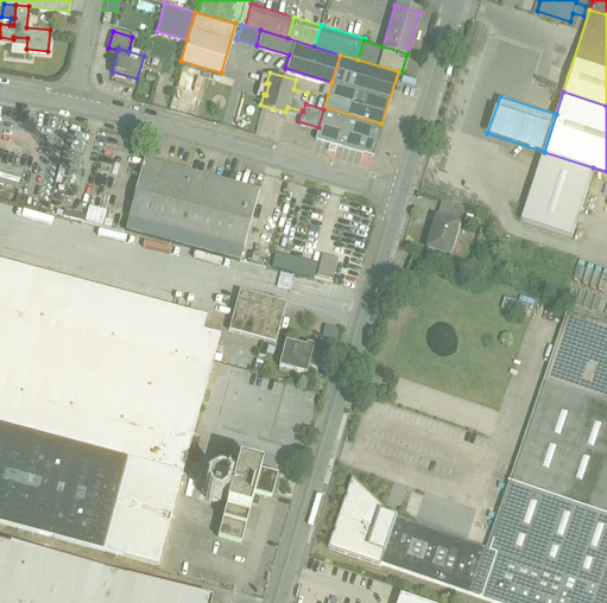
[(381,124),(324,107),(323,109),(318,127),(316,135),(373,152),(381,124)]
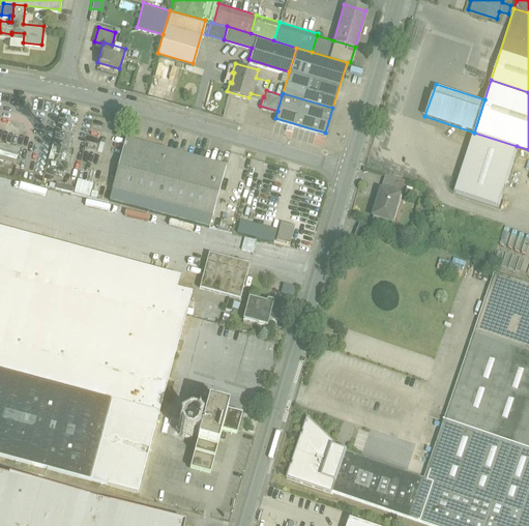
[(517,146),(474,133),(454,192),(497,205),(517,146)]
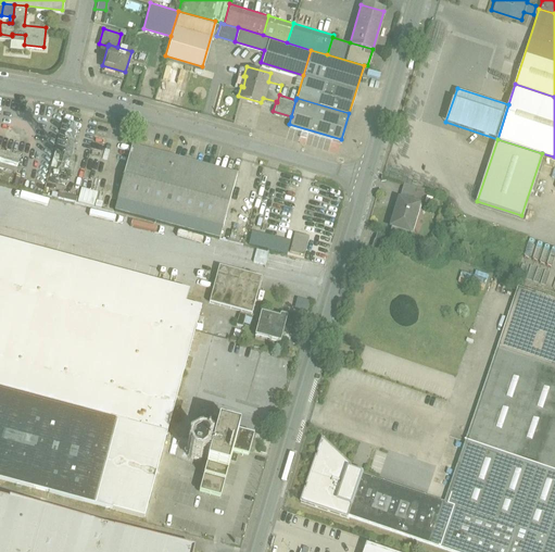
[(237,171),(131,142),(116,196),(223,224),(237,171)]
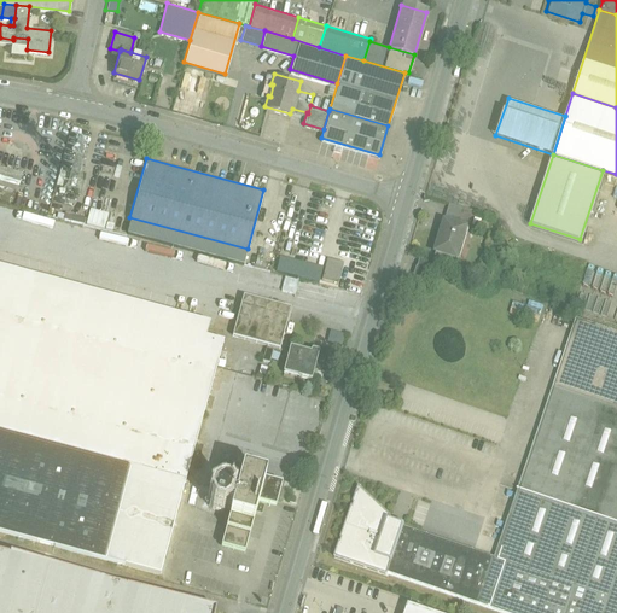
[(0,182),(17,186),(19,168),(0,164),(0,182)]
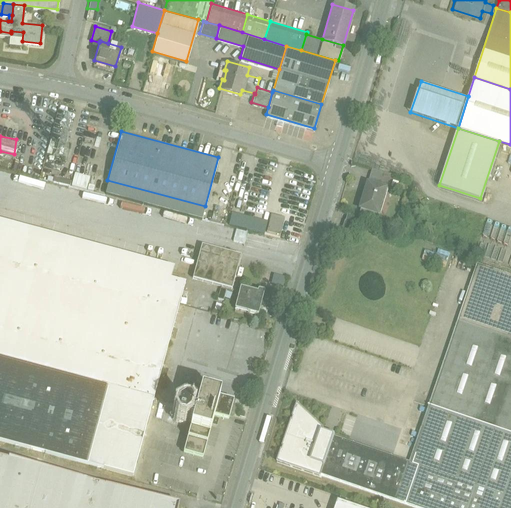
[(390,172),(371,166),(368,177),(386,183),(390,172)]
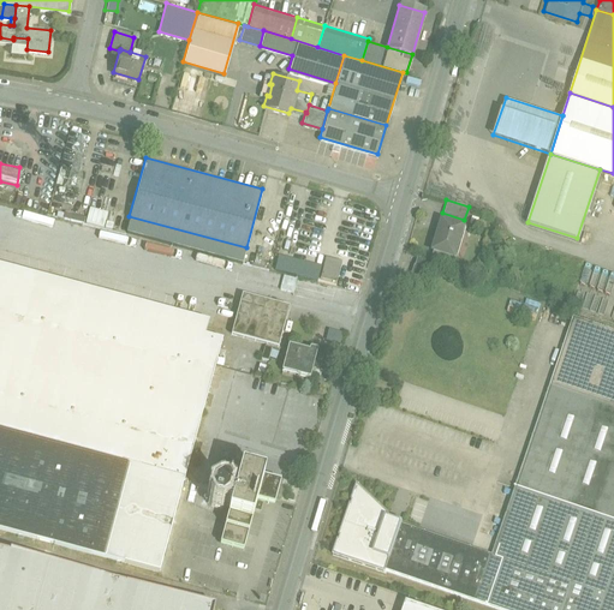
[(87,205),(84,220),(102,223),(105,208),(87,205)]
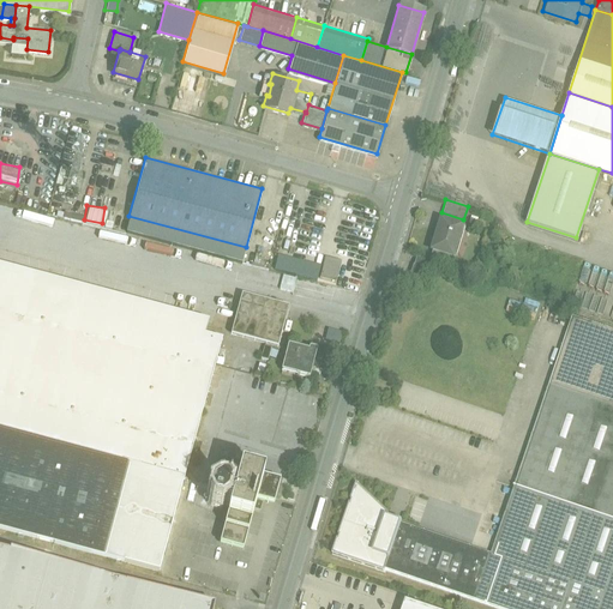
[(461,223),(440,217),(436,230),(437,230),(427,258),(448,265),(461,223)]
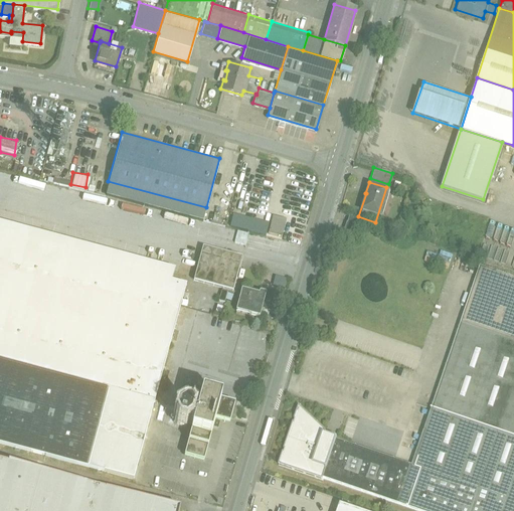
[(268,220),(232,212),(229,223),(266,232),(268,220)]
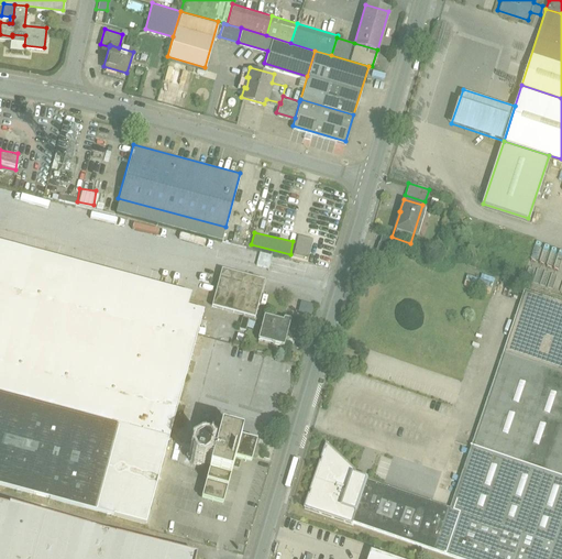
[(311,237),(297,233),(293,252),(307,255),(311,237)]
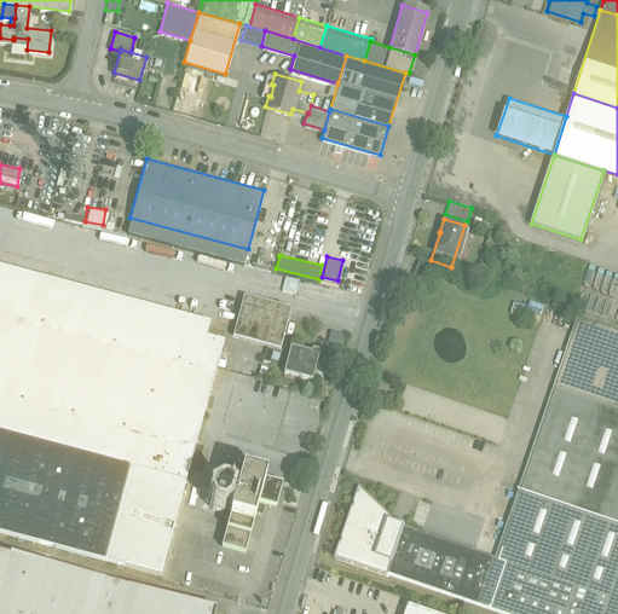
[(426,259),(419,256),(416,264),(415,264),(423,266),(426,259)]
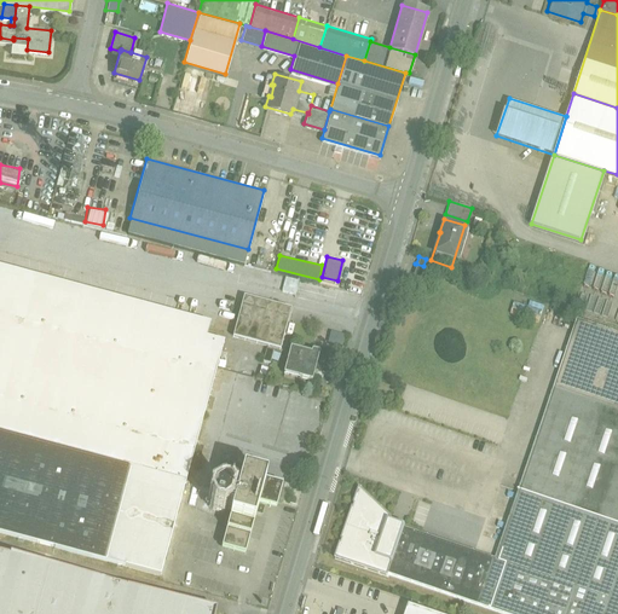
[(423,266),(415,264),(410,279),(423,283),(428,267),(423,266)]
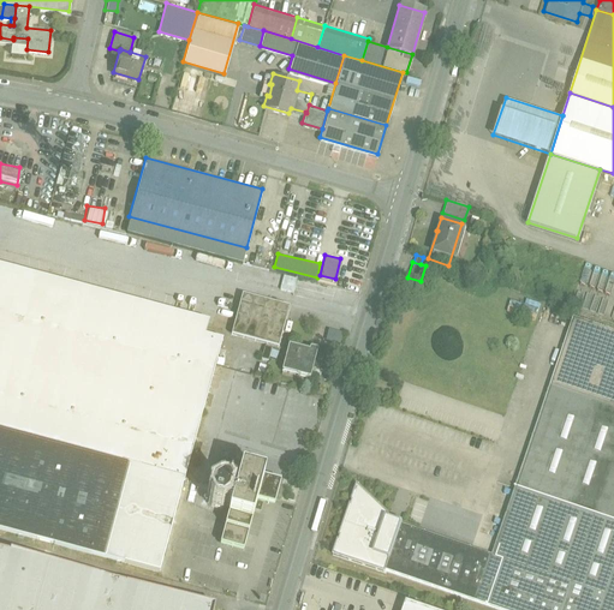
[(281,273),(279,286),(292,288),(294,276),(281,273)]
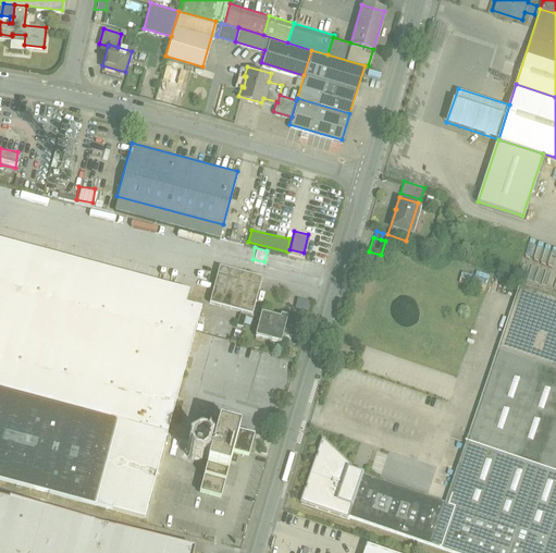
[(201,305),(0,250),(0,476),(33,484),(27,502),(42,506),(47,489),(144,515),(201,305)]
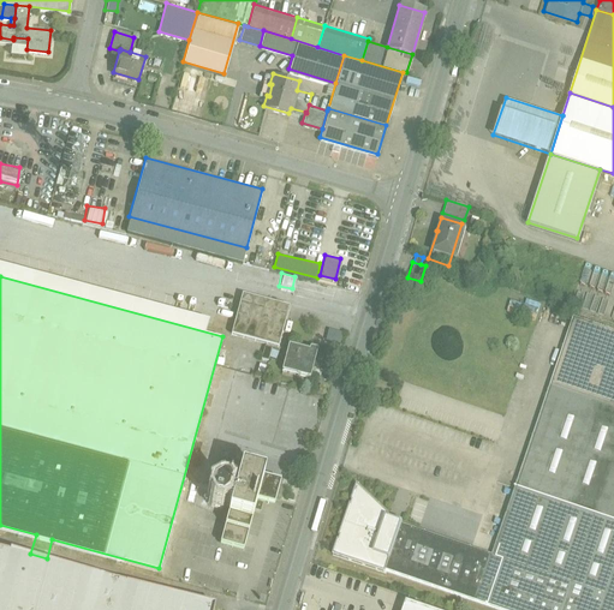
[(419,286),(406,282),(404,289),(417,293),(419,286)]
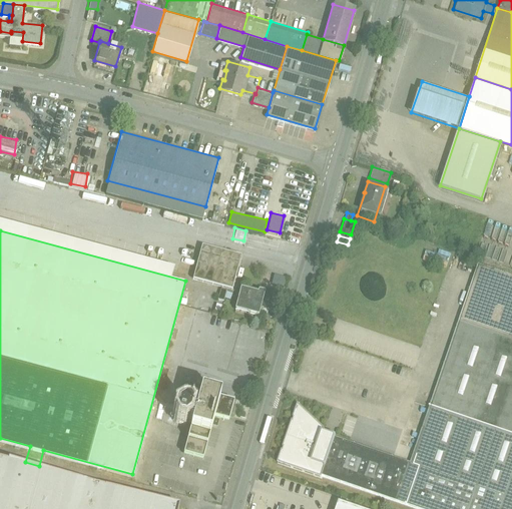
[(238,261),(199,250),(192,277),(231,288),(238,261)]
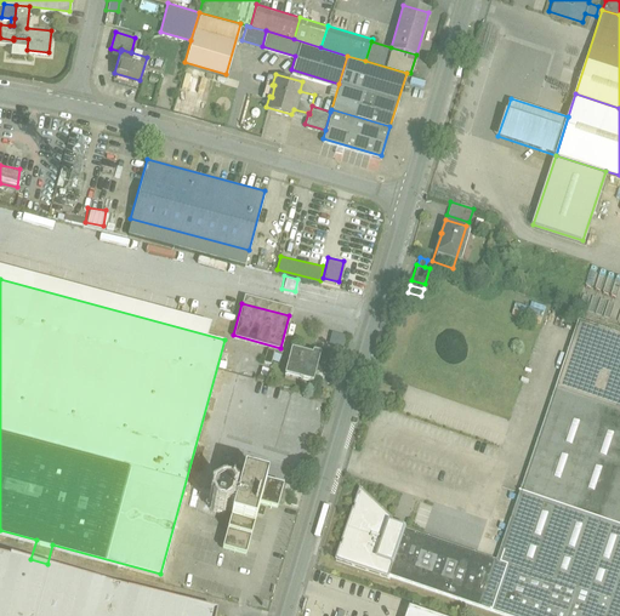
[(619,570),(604,615),(619,615),(619,331),(579,318),(556,385),(619,406),(619,570)]
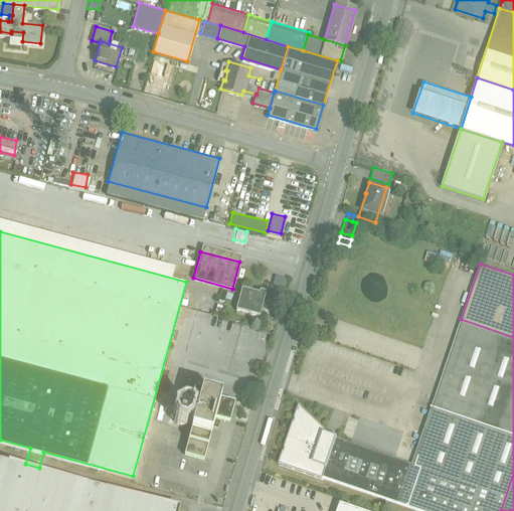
[(283,285),(284,276),(273,275),(272,283),(283,285)]
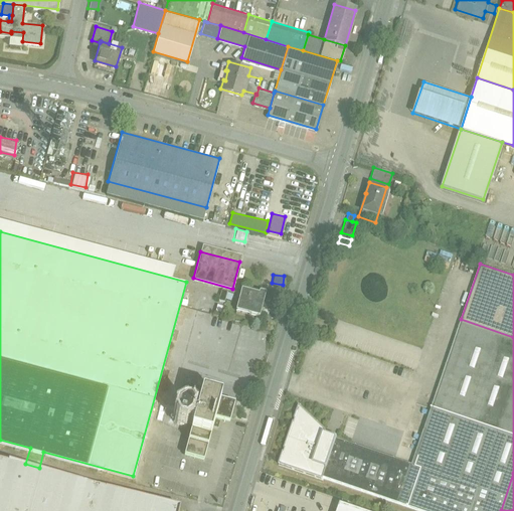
[(259,292),(241,287),(236,309),(237,306),(249,309),(248,312),(260,315),(266,291),(260,289),(259,292)]
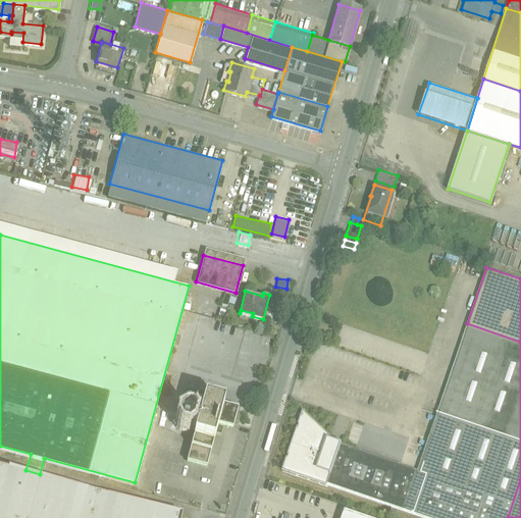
[(520,342),(467,323),(444,393),(453,396),(447,414),(520,439),(520,342)]
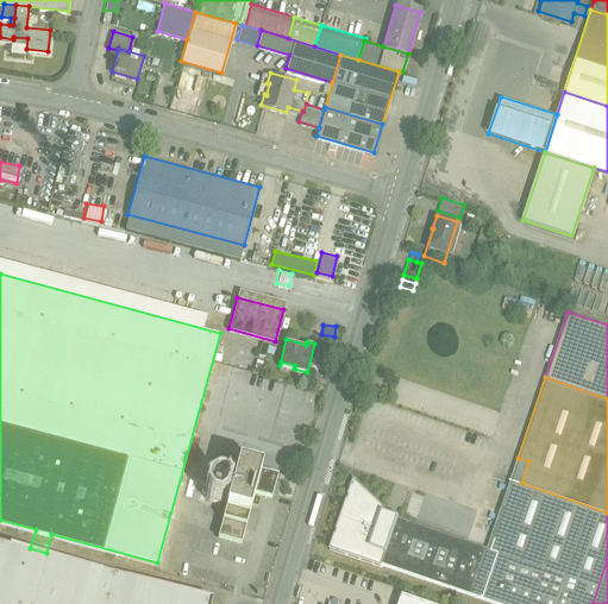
[(397,516),(382,561),(507,603),(593,603),(607,559),(607,513),(521,483),(528,461),(518,458),(488,547),(397,516)]
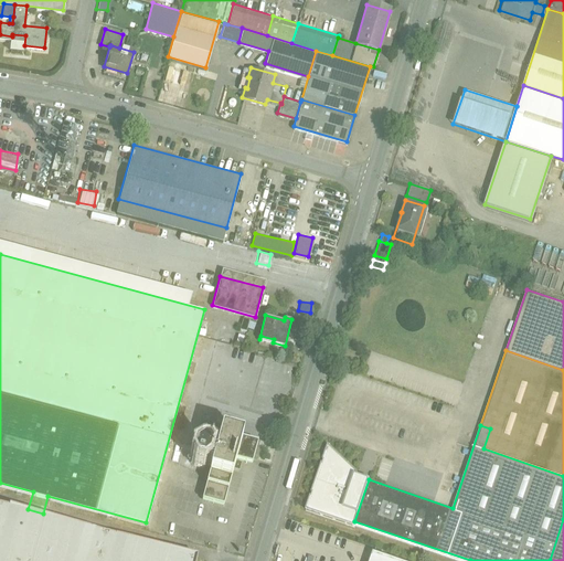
[(221,431),(214,455),(210,453),(210,451),(208,445),(202,444),(200,445),(194,448),(192,454),(197,463),(202,464),(208,461),(212,462),(202,498),(224,504),(236,457),(252,462),(257,440),(221,431)]
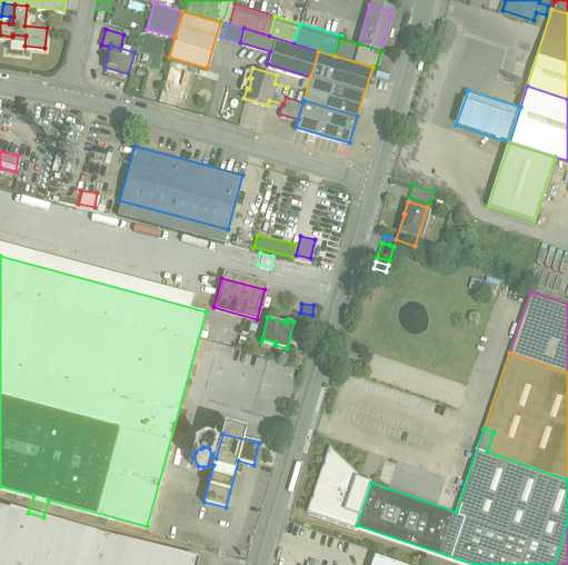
[(360,473),(330,445),(325,461),(326,461),(325,464),(324,463),(314,493),(315,494),(314,497),(312,496),(307,511),(357,527),(357,525),(371,483),(372,481),(371,481),(370,482),(358,477),(360,473)]
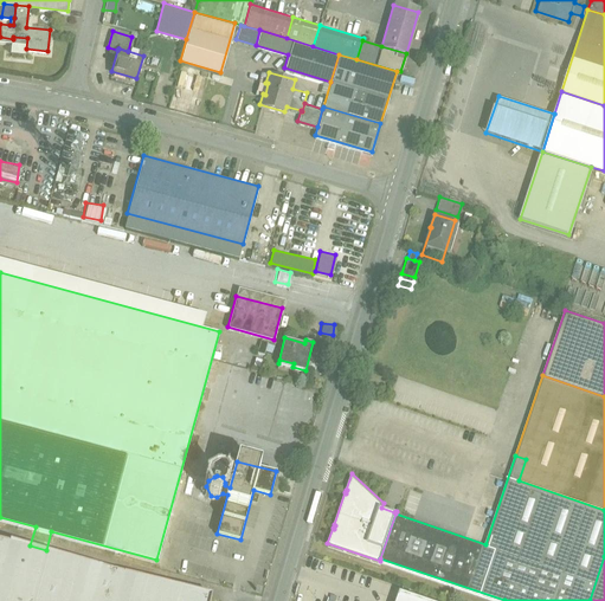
[(30,545),(0,536),(0,600),(203,600),(205,593),(30,545)]
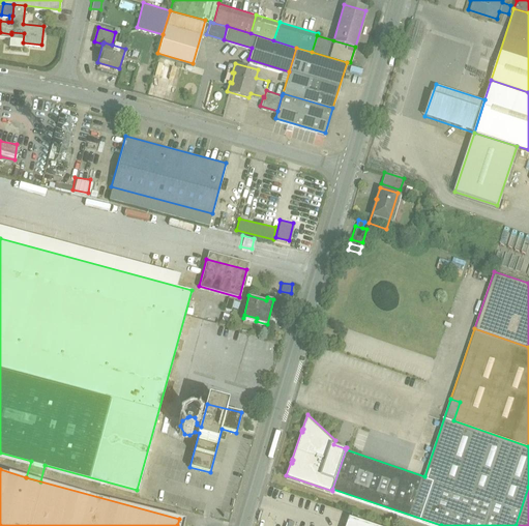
[(379,525),(350,516),(346,525),(379,525)]
